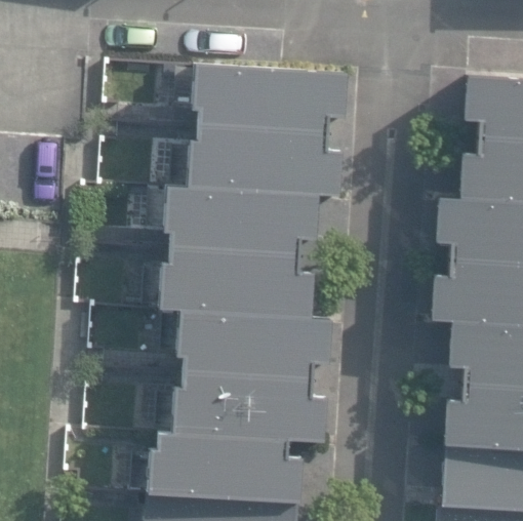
[(346,119),(347,104),(342,104),(344,76),(195,67),(192,112),(200,112),(199,126),(326,134),(327,118),(346,119)]
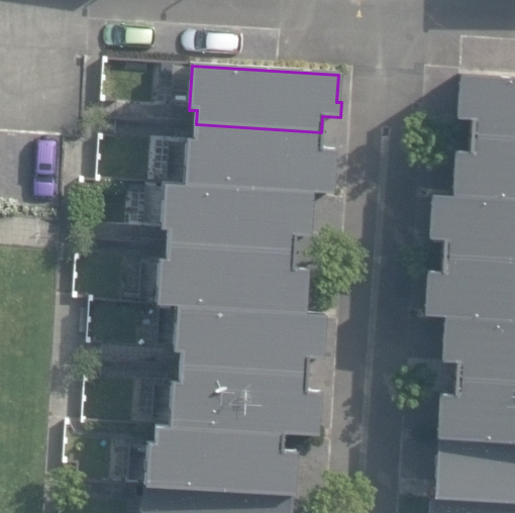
[(514,79),(457,76),(454,120),(472,121),(471,136),(514,138),(514,79)]
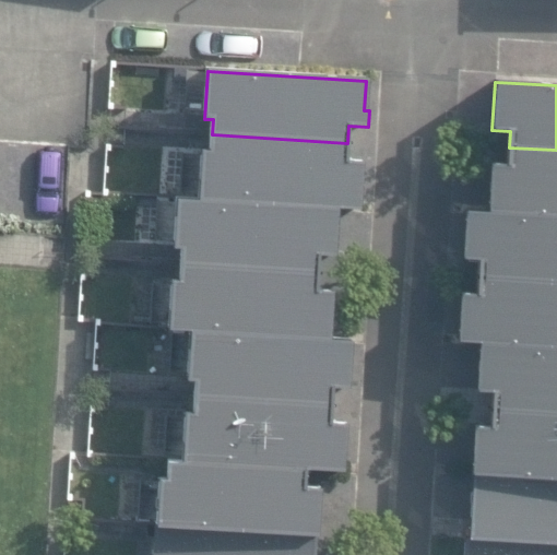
[(346,163),(347,143),(212,134),(211,153),(203,152),(200,200),(339,209),(360,210),(363,164),(346,163)]
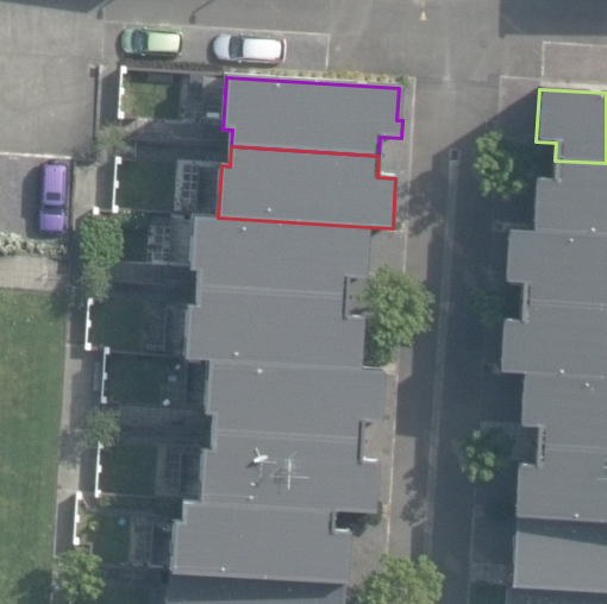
[(606,163),(555,161),(554,182),(534,181),(532,233),(606,237),(606,163)]
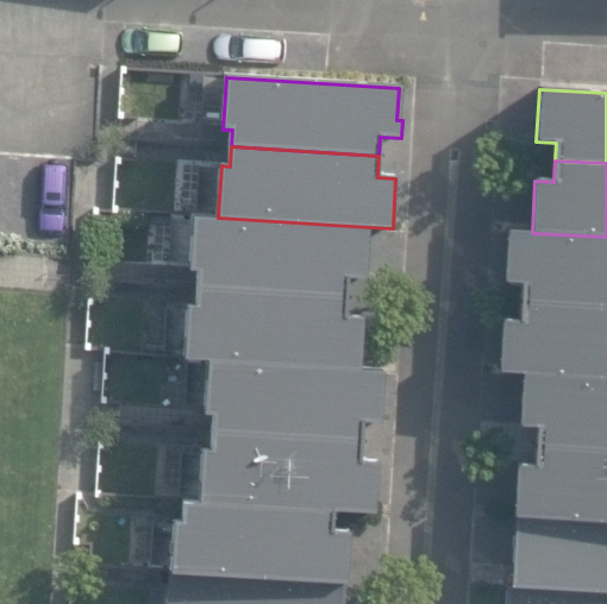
[(368,280),(369,262),(367,260),(369,227),(218,218),(194,216),(191,270),(200,271),(199,289),(346,297),(348,278),(368,280)]
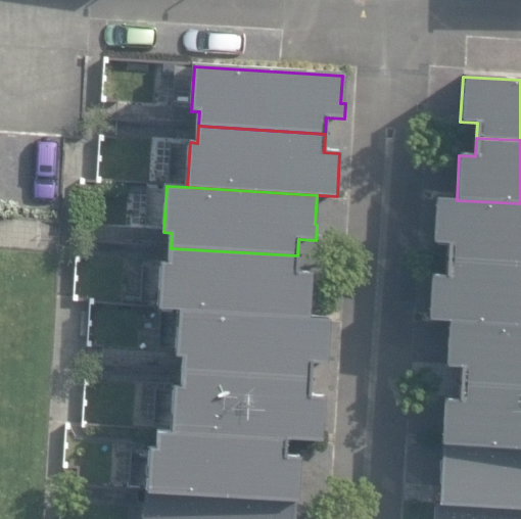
[(520,203),(457,200),(435,199),(433,244),(448,245),(447,261),(520,265),(520,203)]
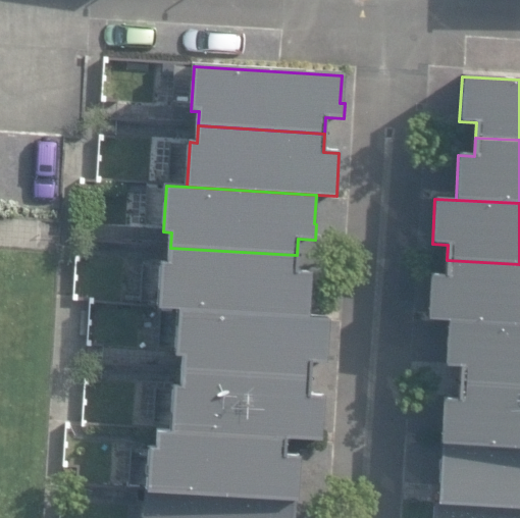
[(296,272),(297,255),(170,248),(169,263),(161,263),(159,308),(178,310),(309,317),(310,286),(315,286),(315,274),(296,272)]
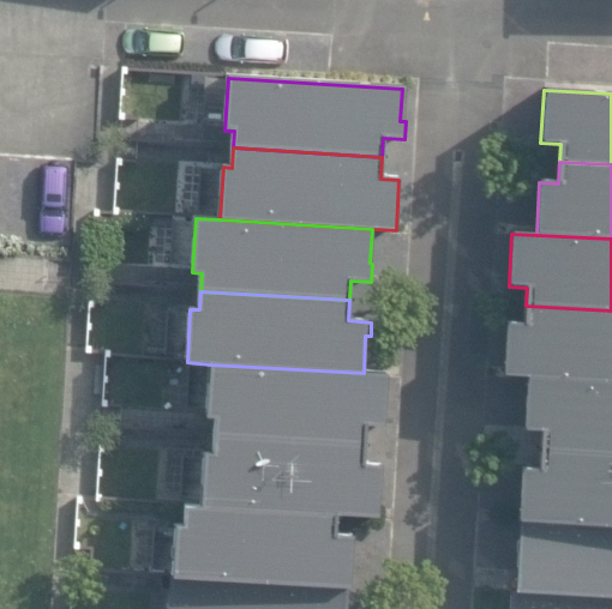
[(611,311),(526,306),(525,326),(505,325),(503,377),(527,378),(611,381),(611,311)]
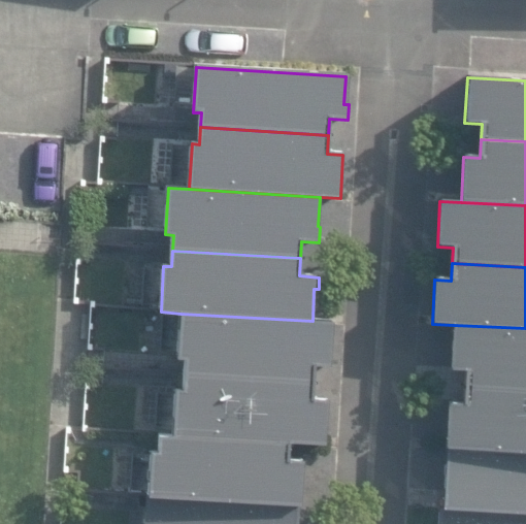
[(335,366),(336,352),(329,352),(331,322),(313,321),(181,314),(177,360),(186,361),(185,374),(314,383),(315,365),(335,366)]
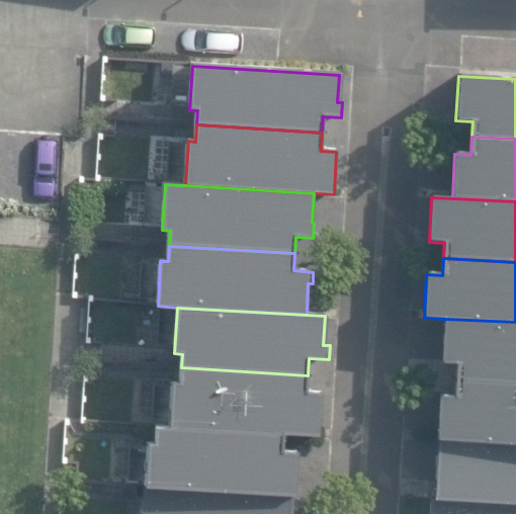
[(515,322),(444,319),(441,363),(456,364),(455,380),(515,382),(515,322)]
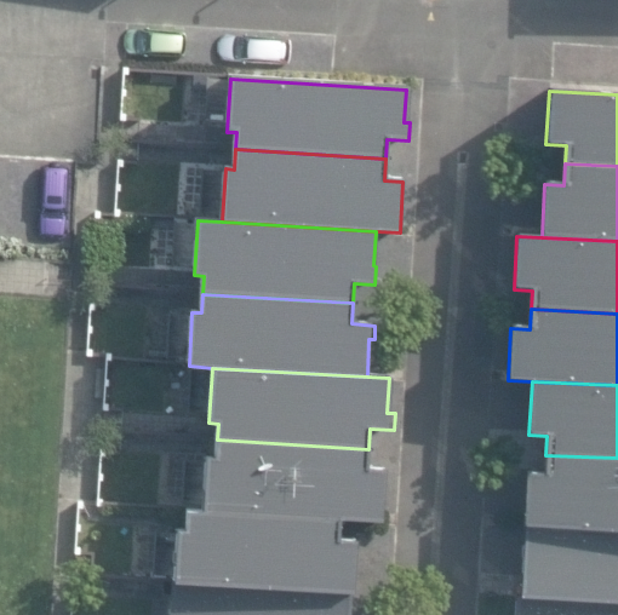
[(388,472),(367,471),(368,449),(217,440),(216,459),(207,459),(204,513),(339,522),(379,524),(382,486),(387,487),(388,472)]
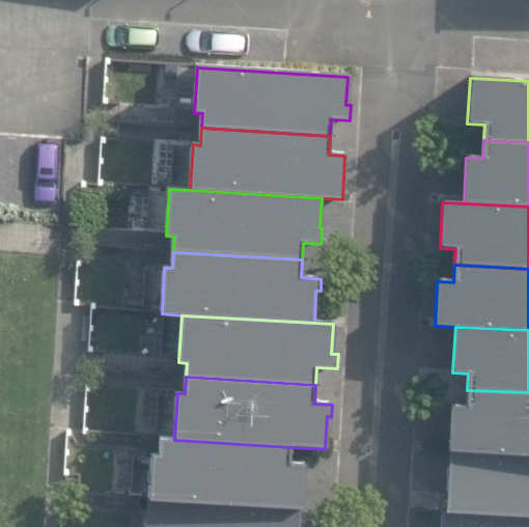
[(528,392),(467,390),(466,408),(451,407),(449,451),(528,455),(528,392)]
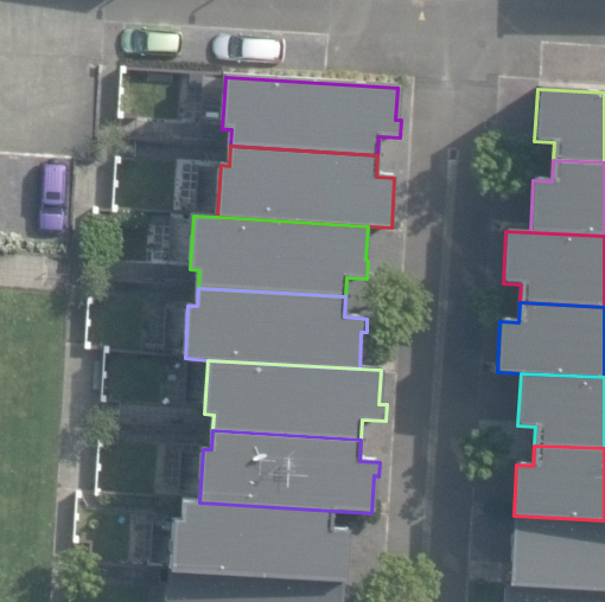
[(331,530),(332,511),(199,503),(183,501),(182,520),(172,520),(170,570),(345,581),(348,548),(352,548),(354,531),(331,530)]
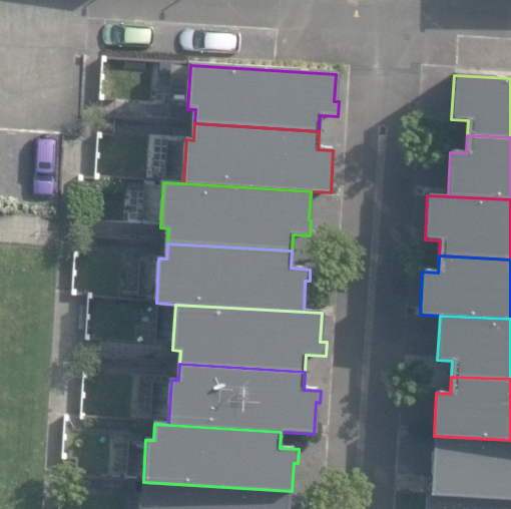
[(510,440),(434,436),(430,495),(510,499),(510,440)]
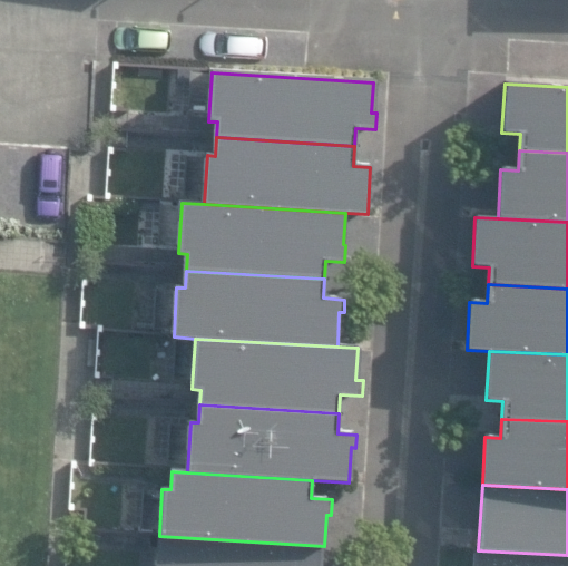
[(322,565),(324,546),(159,536),(156,565),(322,565)]
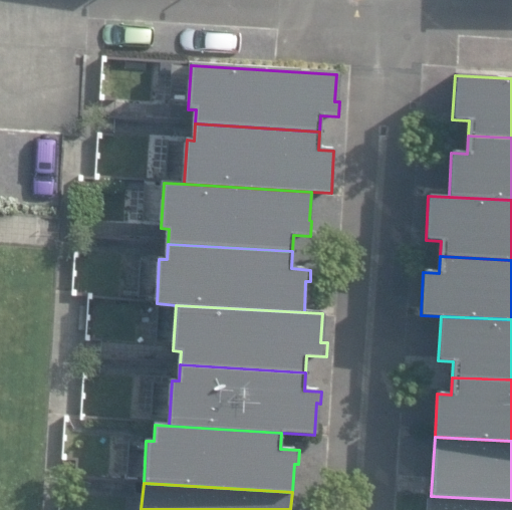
[(511,500),(431,496),(430,509),(511,509),(511,500)]
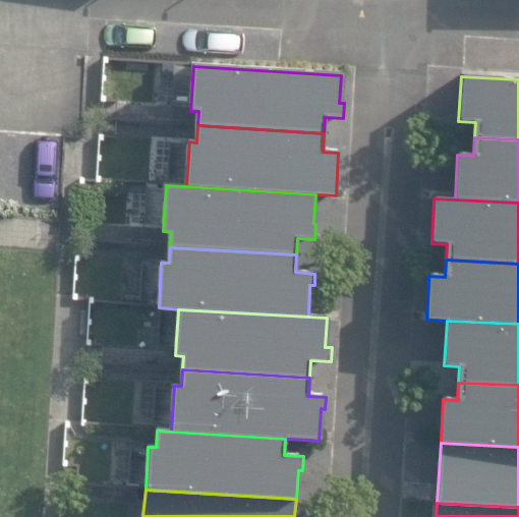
All buildings are outlined.
